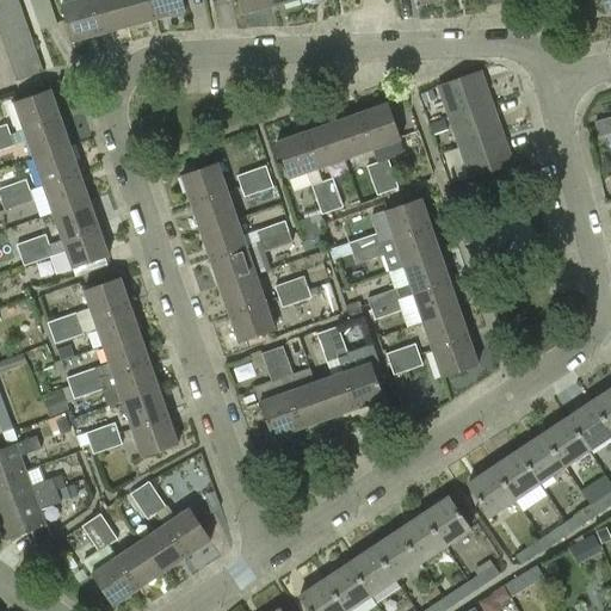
[(17,0),(0,0),(0,13),(20,7),(17,0)]
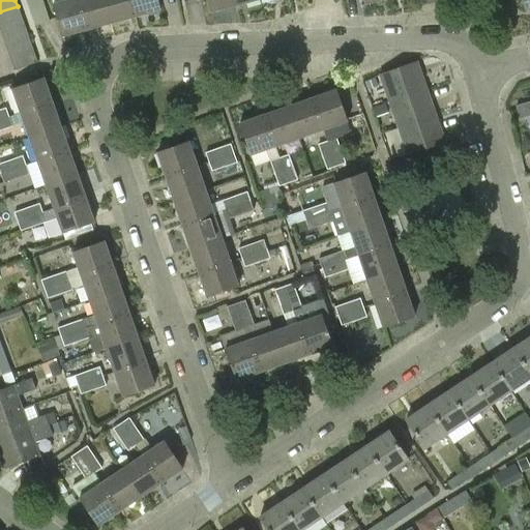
[(24,0),(29,25),(48,21),(42,0),(24,0)]
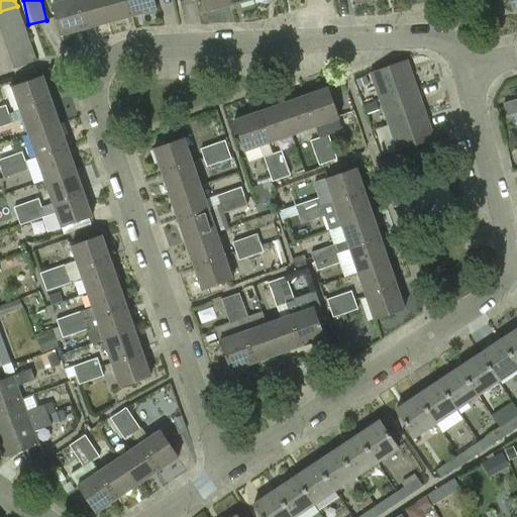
[(85,29),(77,0),(49,0),(60,35),(85,29)]
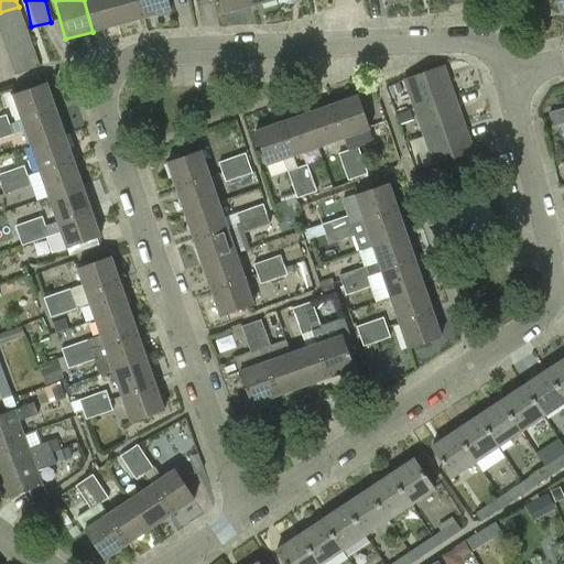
[(84,0),(93,32),(118,24),(111,0),(84,0)]
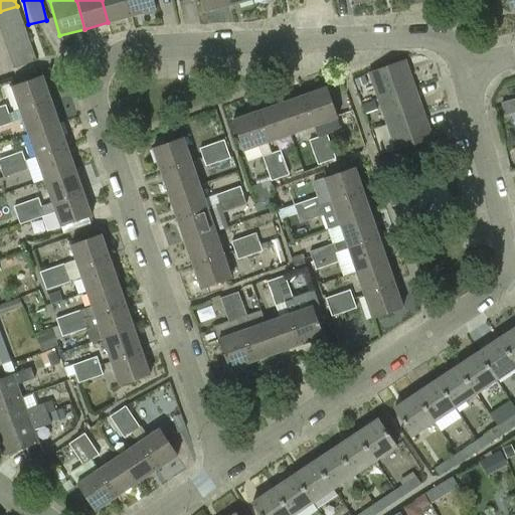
[(102,0),(108,22),(132,16),(127,0),(102,0)]
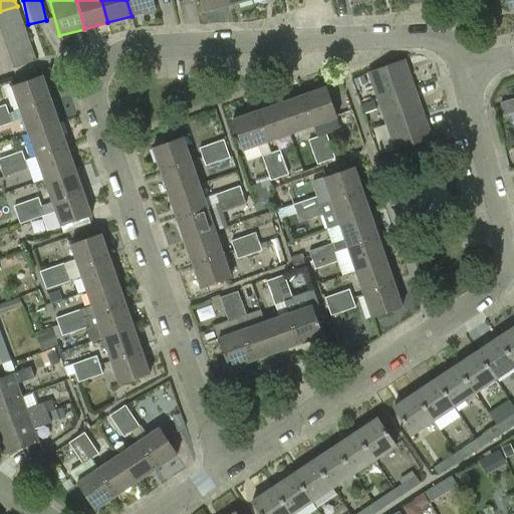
[(156,10),(153,0),(126,0),(132,16),(156,10)]
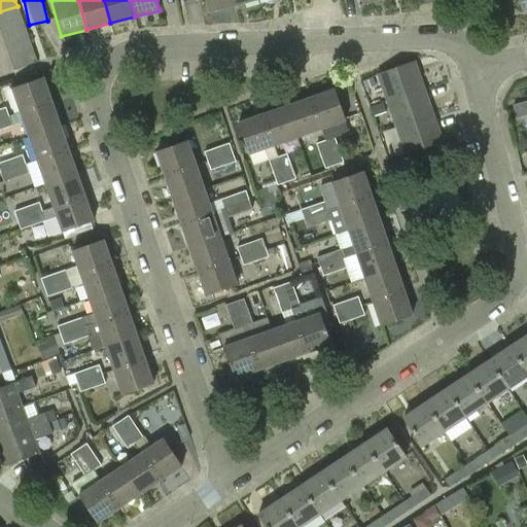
[(232,0),(206,0),(209,12),(234,6),(232,0)]
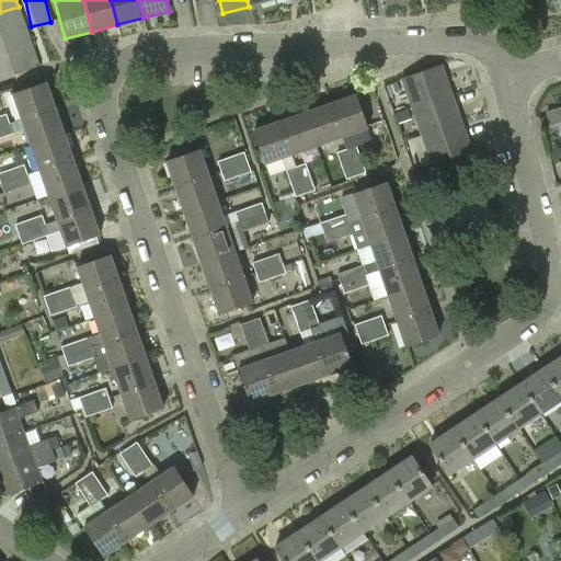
[(560,0),(551,0),(554,11),(560,9),(560,0)]
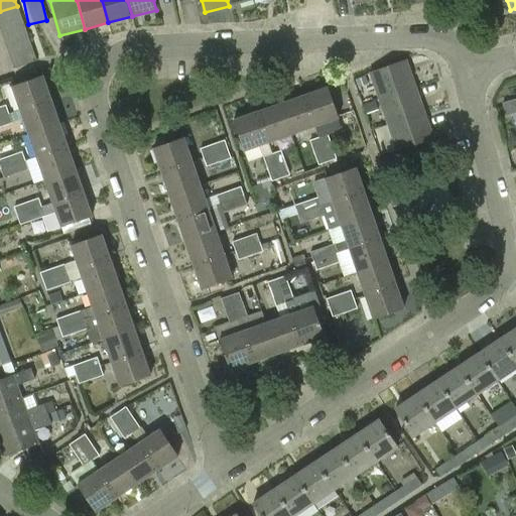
[(17,6),(0,11),(0,23),(21,17),(17,6)]
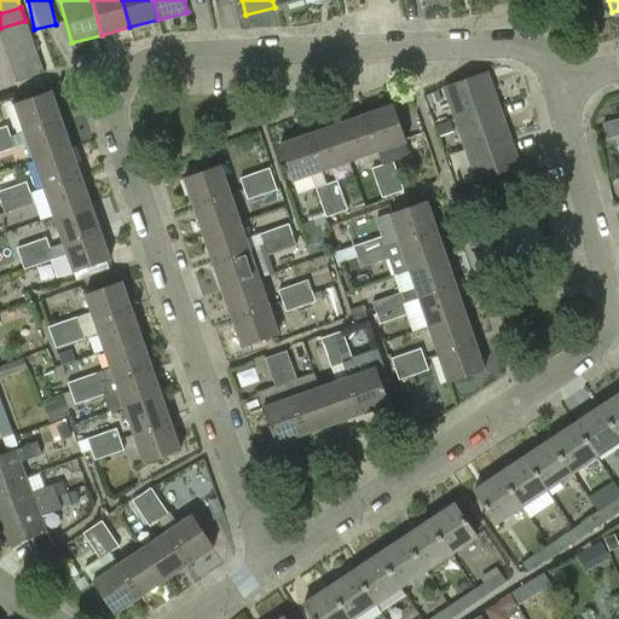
[(25,21),(0,28),(0,35),(3,42),(30,33),(25,21)]
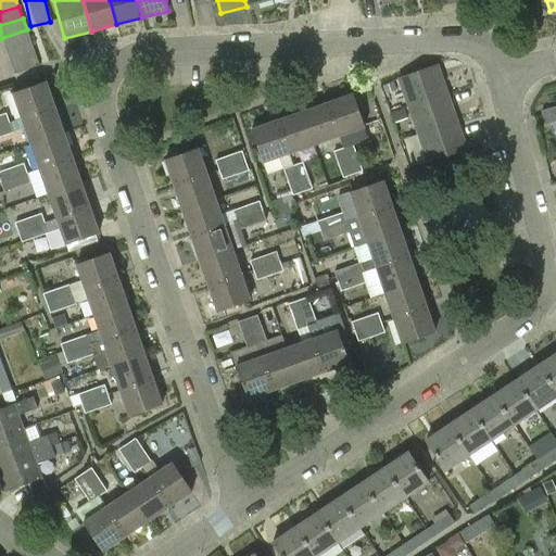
[(27,29),(2,38),(7,50),(30,41),(27,29)]
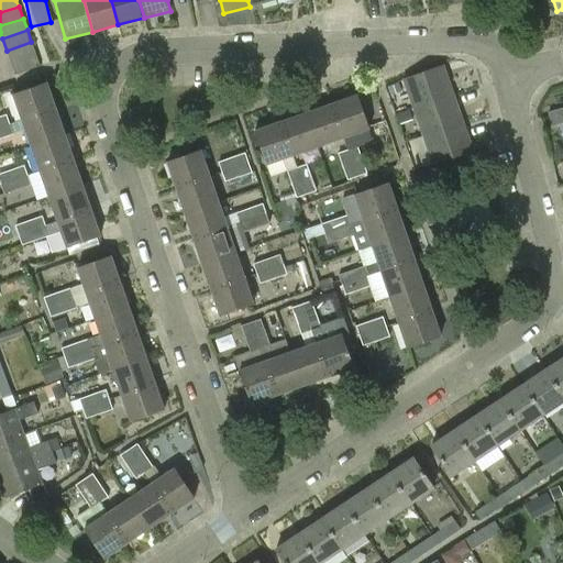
[(31,42),(7,51),(11,63),(35,54),(31,42)]
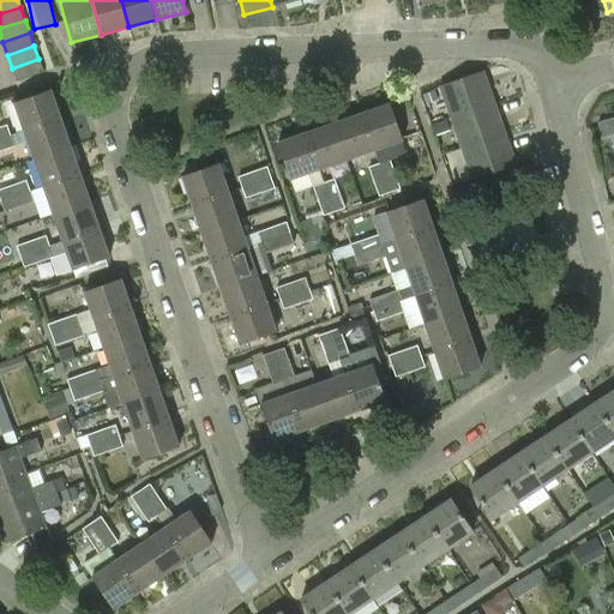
[(17,82),(43,72),(38,59),(12,68),(17,82)]
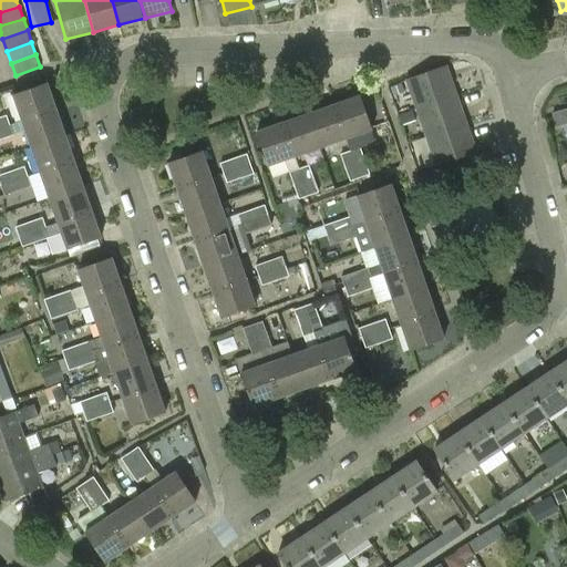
[(445,66),(406,80),(416,110),(456,96),(445,66)]
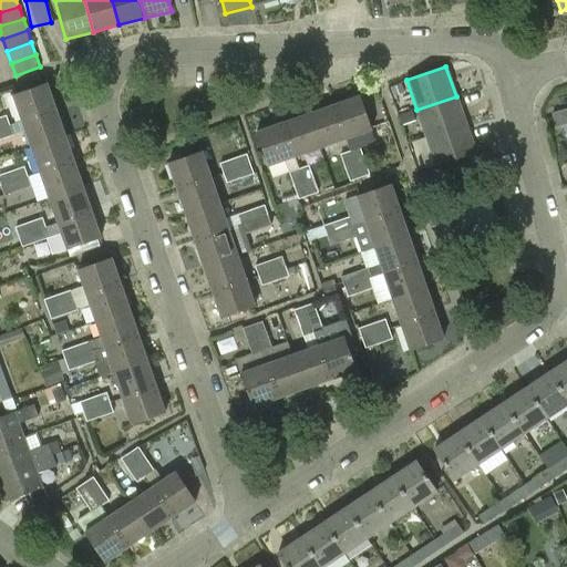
[(47,83),(12,95),(21,122),(55,110),(47,83)]
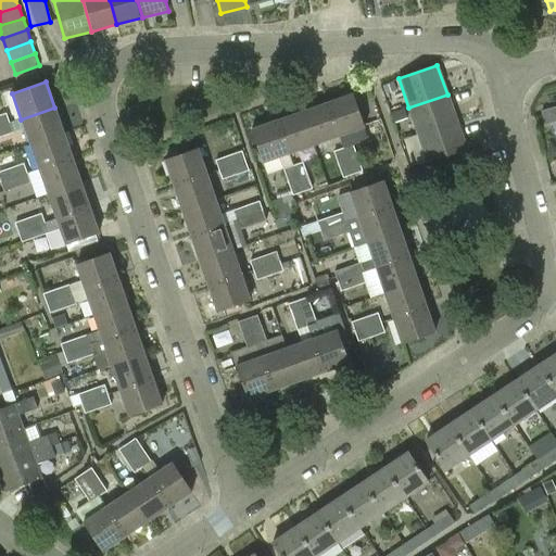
[(353,95),(327,103),(339,137),(365,128),(353,95)]
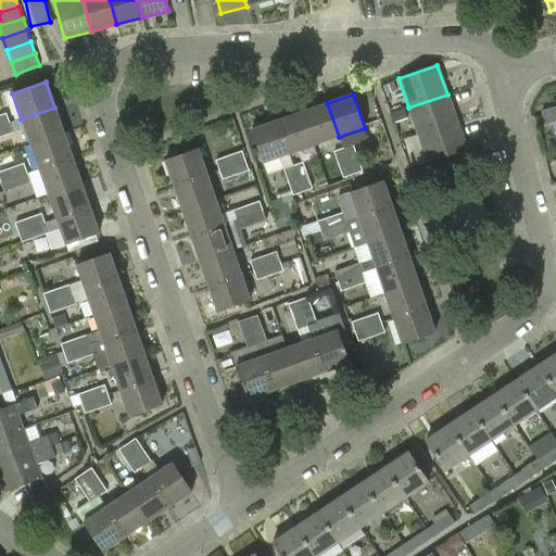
[(418,134),(456,121),(447,95),(408,108),(418,134)]
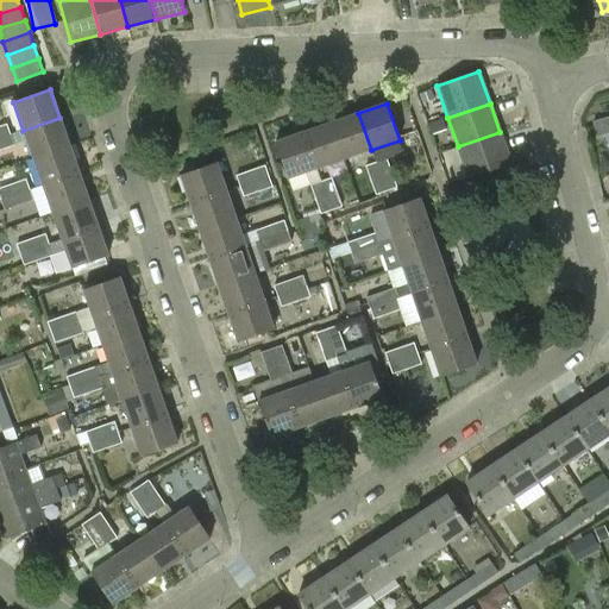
[(331,123),(344,159),(371,150),(358,113),(331,123)]
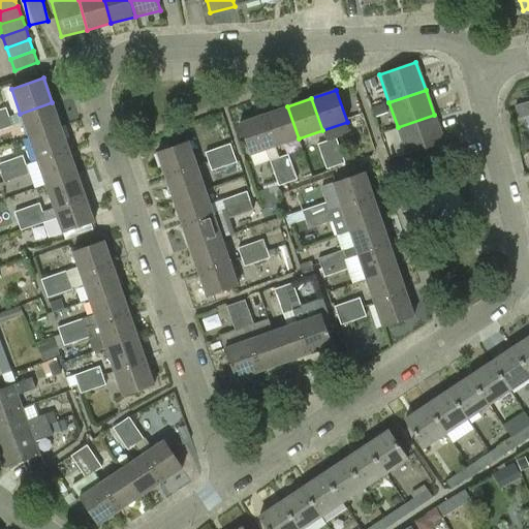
[(29,137),(60,126),(52,102),(20,114),(29,137)]
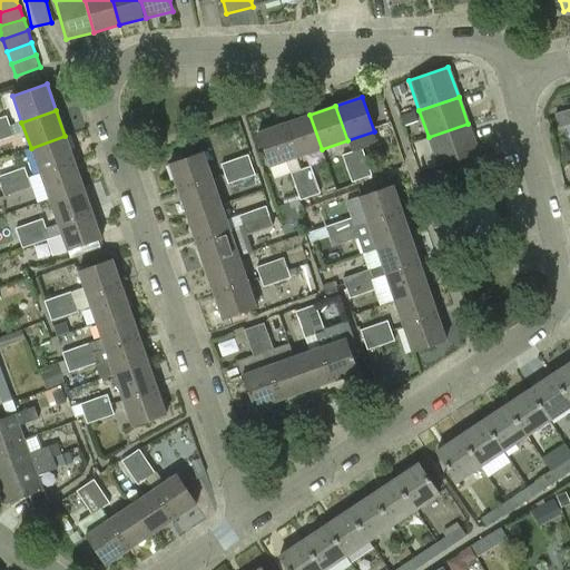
[(569,124),(569,119),(568,110),(554,115),(558,127),(569,124)]
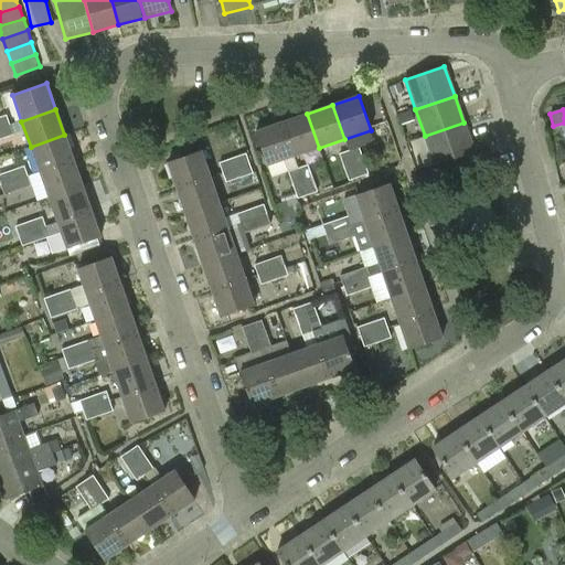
[(414,121),(411,112),(397,116),(401,126),(414,121)]
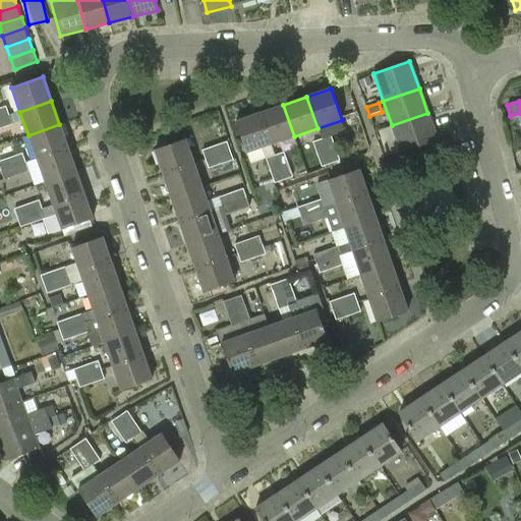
[(258,114),(270,145),(294,136),(283,105),(258,114)]
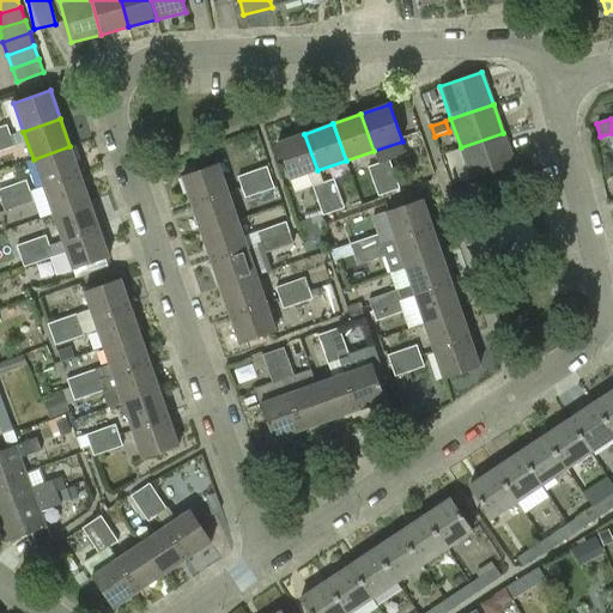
[(0,128),(0,140),(11,137),(7,126),(0,128)]
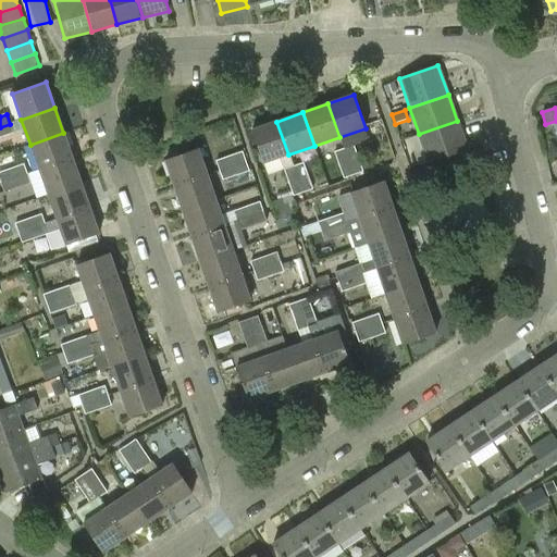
[(429,163),(467,149),(457,121),(419,134),(429,163)]
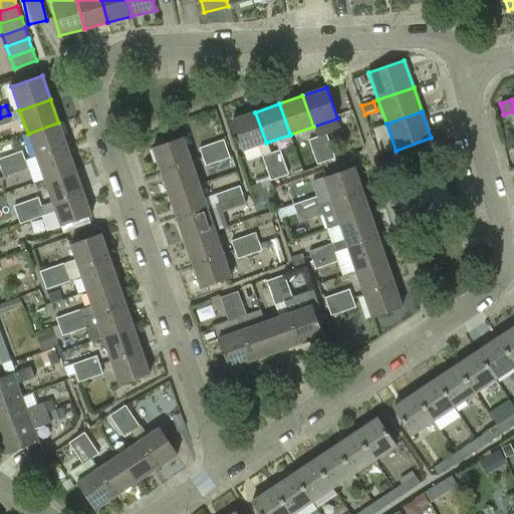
[(243,151),(266,143),(255,112),(232,120),(237,133),(243,151)]
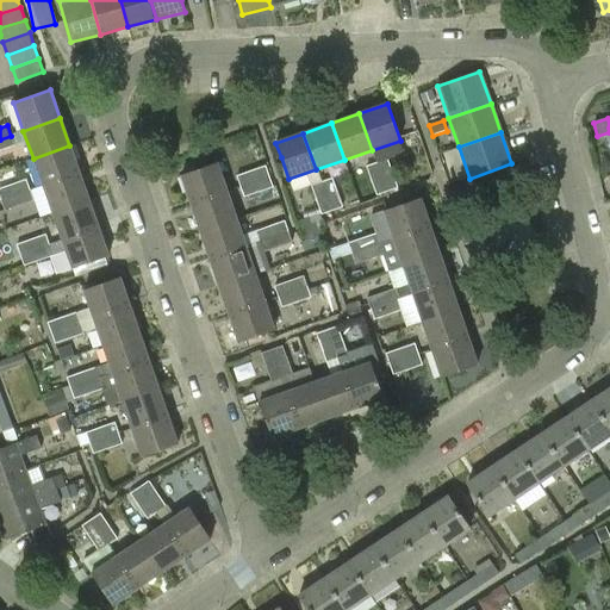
[(0,151),(14,147),(11,136),(0,139),(0,151)]
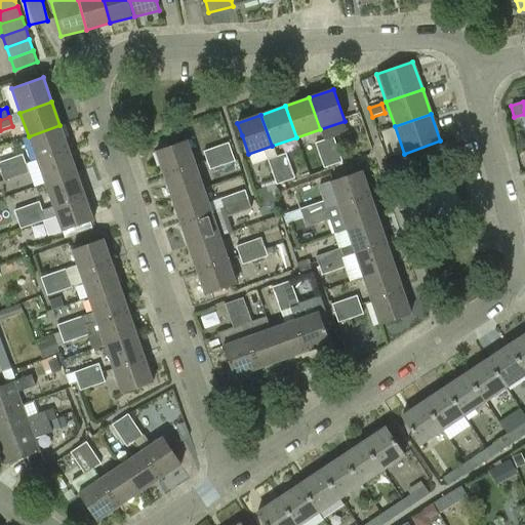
[(37,160),(68,149),(59,125),(29,136),(37,160)]
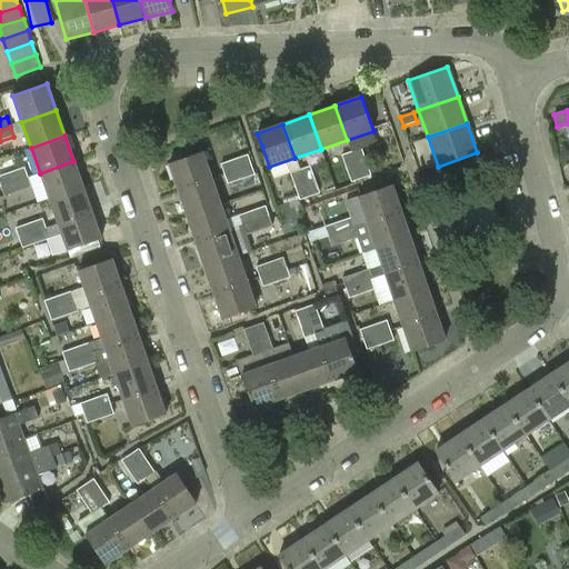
[(361,149),(351,152),(361,180),(371,177),(361,149)]
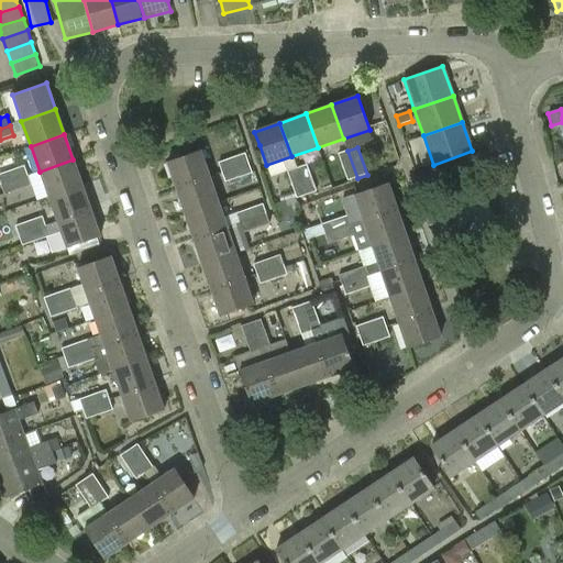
[(167,162),(176,188),(210,177),(201,151),(167,162)]
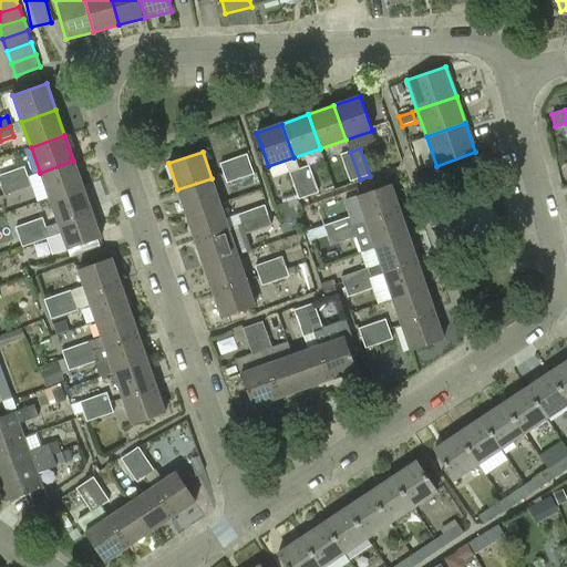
[(350,183),(360,179),(350,152),(340,156),(350,183)]
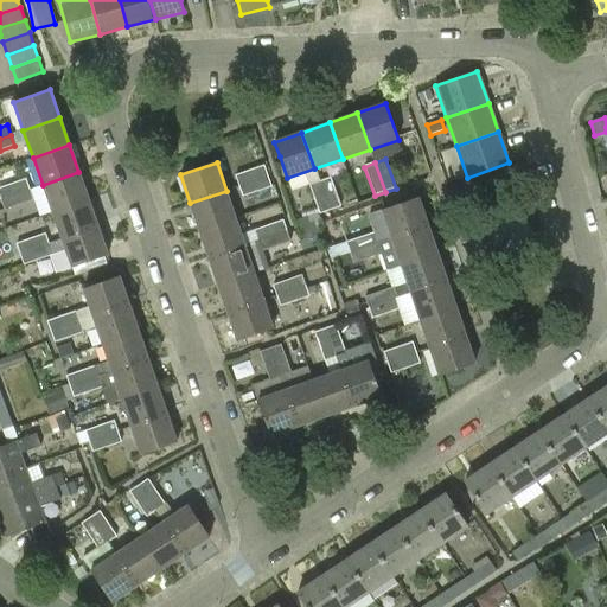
[(236,176),(240,187),(269,178),(264,166),(236,176)]
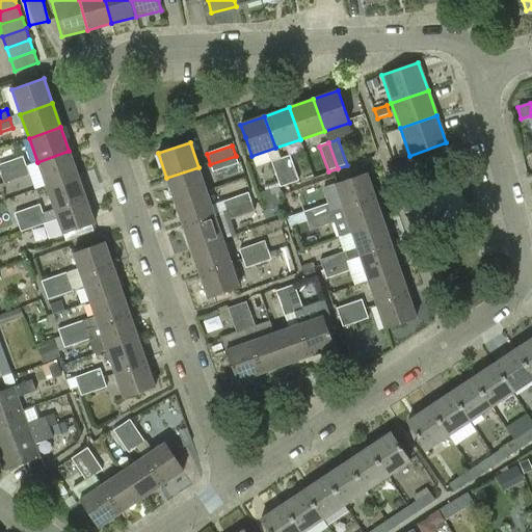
[(69,151),(37,162),(46,186),(77,175),(69,151)]
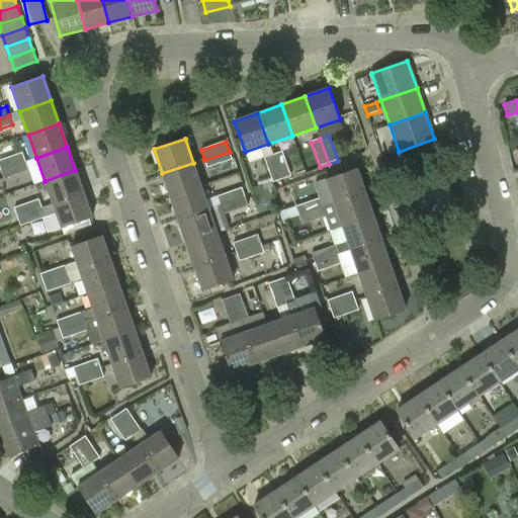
[(232,160),(230,152),(204,160),(207,168),(232,160)]
